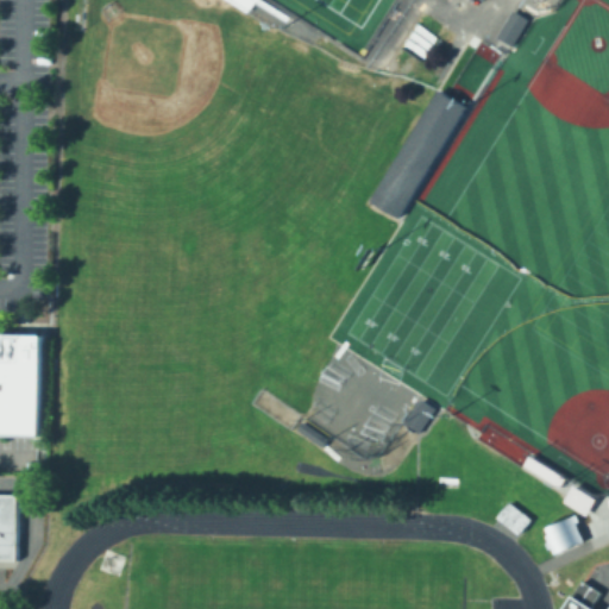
[(495,35),(512,8),(526,17),(509,43),(495,35)]
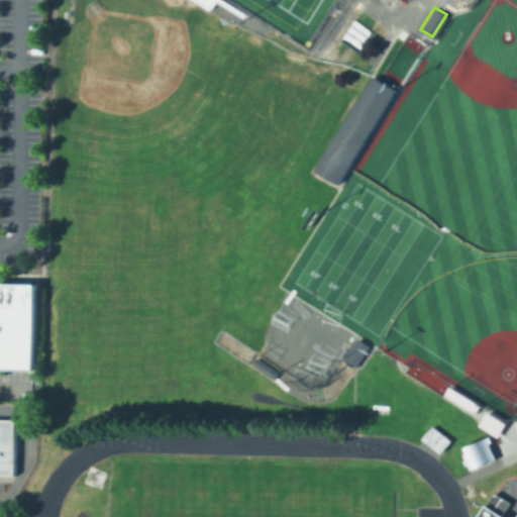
[(372,74),(377,78),(394,88),(395,89),(336,182),(313,168),(372,74)]
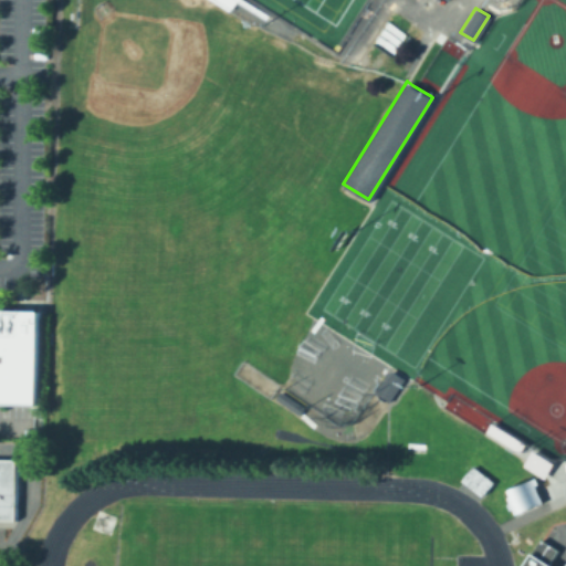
[(0,401),(0,308),(39,310),(37,402),(0,401)]
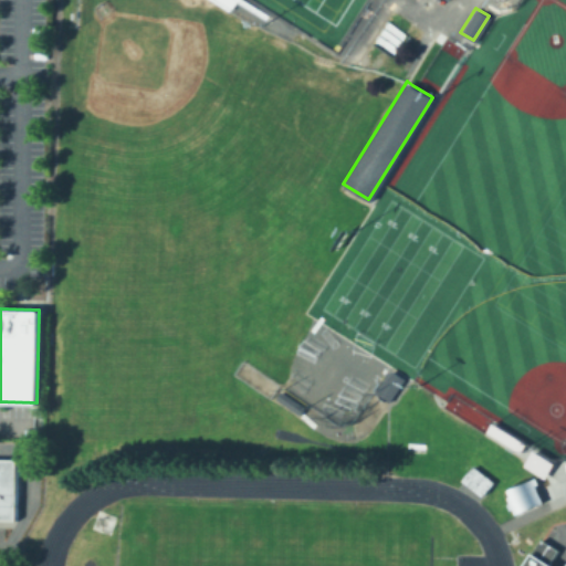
[(402,378),(387,400),(374,391),(389,369),(402,378)]
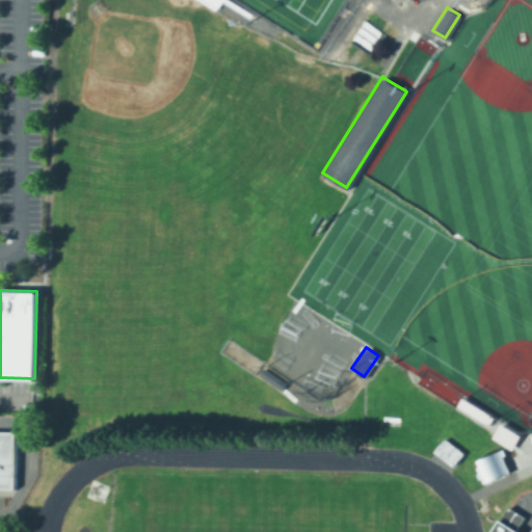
[(258,374),(263,367),(285,381),(280,389),(258,374)]
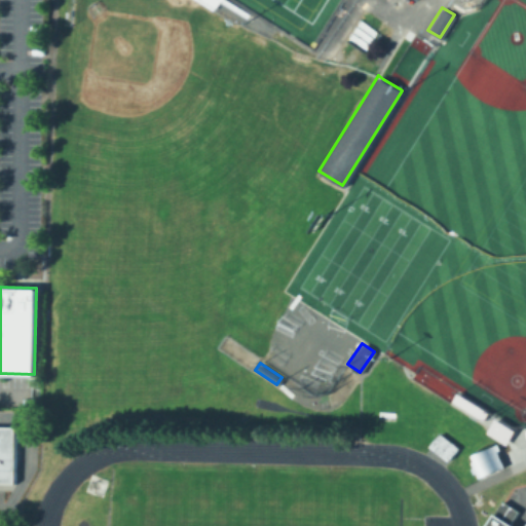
[(451,400),(459,406),(482,419),(488,411),(457,391),(451,400)]
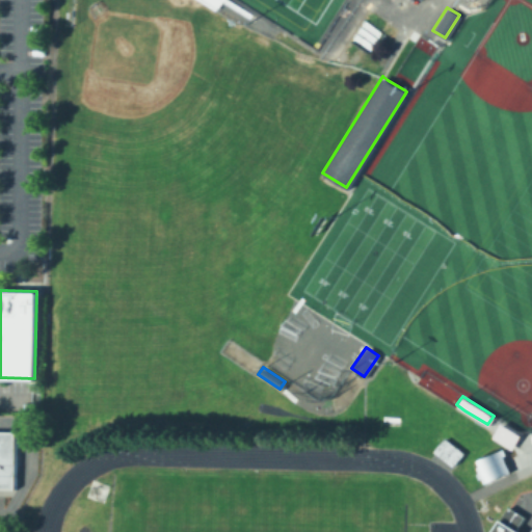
[(491,436),(510,449),(520,434),(500,423),(491,436)]
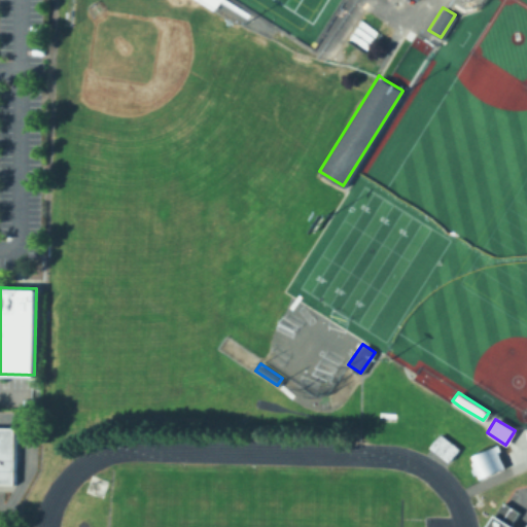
[(0,425),(15,426),(14,483),(0,482),(0,425)]
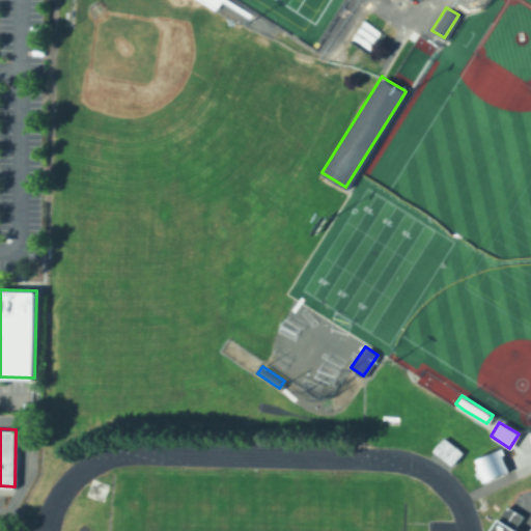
[(443,436),(462,451),(451,464),(432,449),(443,436)]
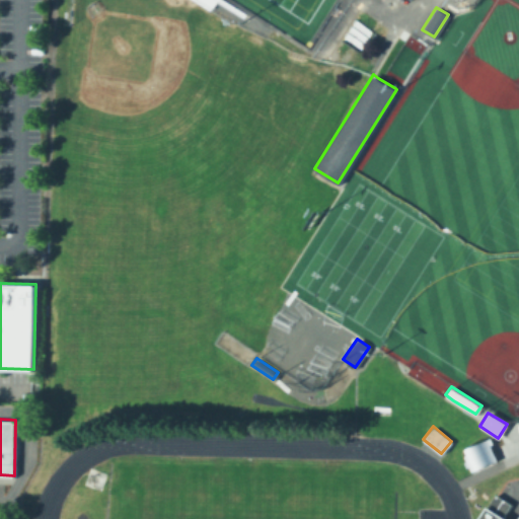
[(490,438),(493,443),(490,445),(497,459),(472,470),(470,465),(467,466),(464,461),(467,460),(465,455),(468,454),(466,449),(490,438)]
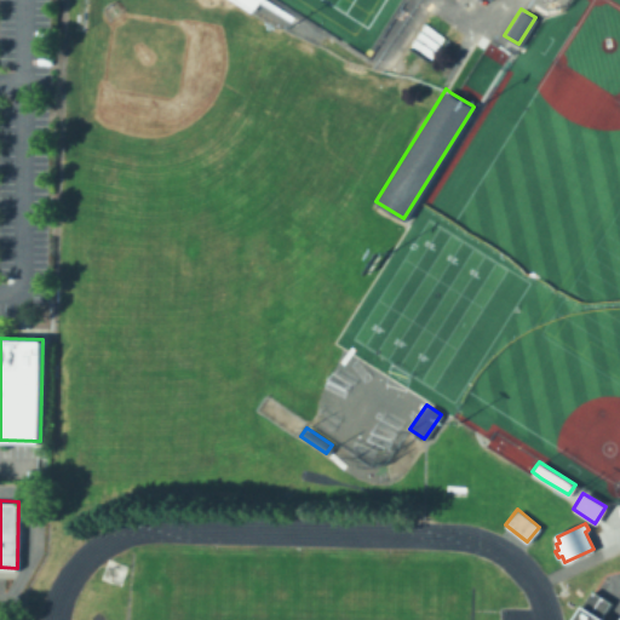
[(601,616),(598,619),(572,619),(592,590),(596,592),(610,602),(604,612),(601,616)]
